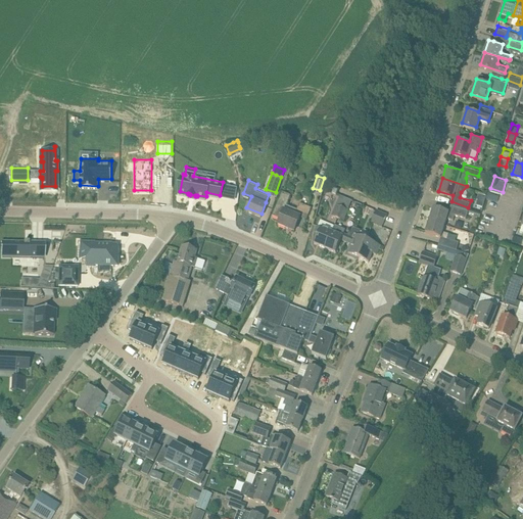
[(294,227),(298,218),(301,211),(307,214),(306,217),(312,204),(299,200),(297,206),(287,201),(291,192),(282,188),(272,213),(280,216),(278,221),(294,227)]
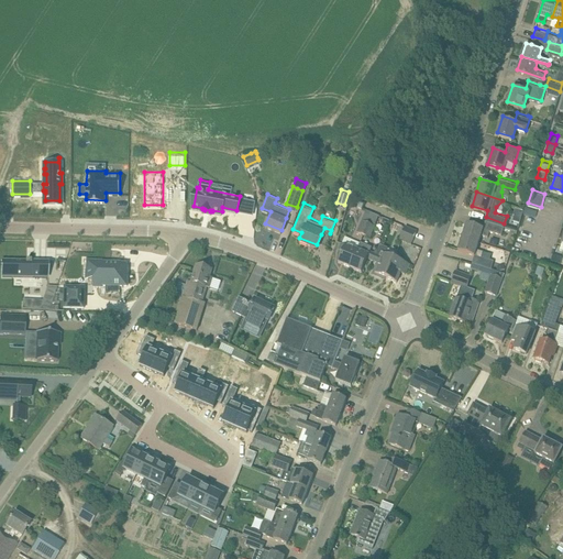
[(536,214),(538,208),(526,204),(523,210),(536,214)]
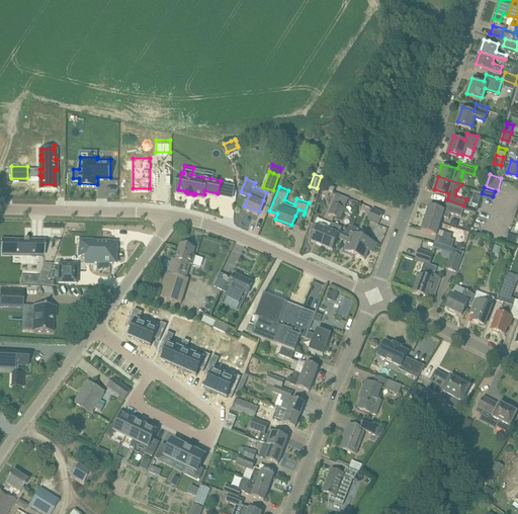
[(473,195),(471,200),(478,202),(482,191),(473,188),(472,194),(473,195)]
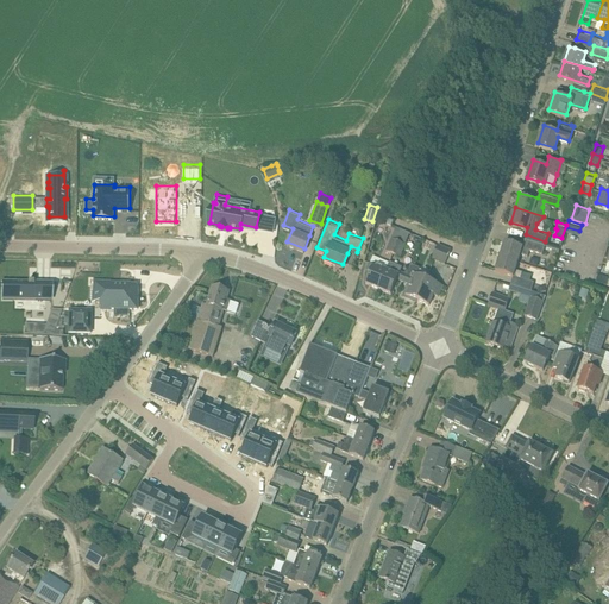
[(393,250),(399,238),(391,234),(387,247),(393,250)]
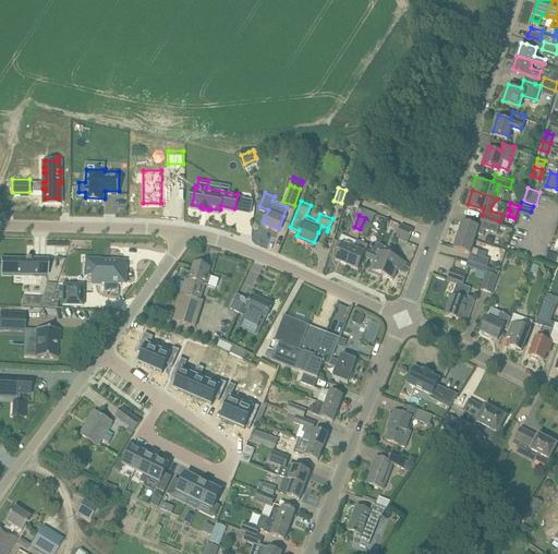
[(497,229),(499,221),(482,215),(480,223),(462,218),(458,231),(475,237),(477,229),(484,231),(485,226),(497,229)]
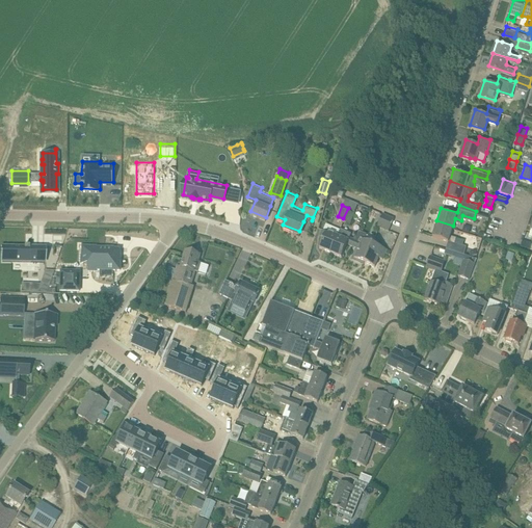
[(349,221),(354,210),(348,208),(343,218),(349,221)]
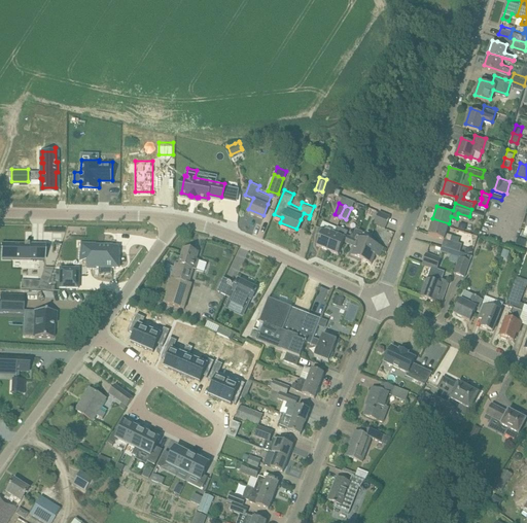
[(390,213),(381,209),(379,208),(377,214),(387,219),(390,213)]
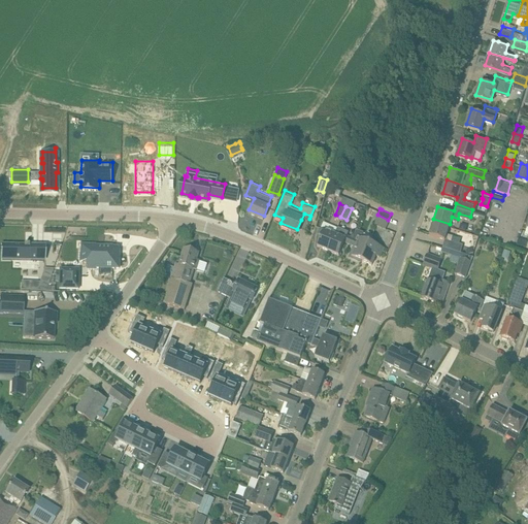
[(386,226),(388,220),(377,215),(374,221),(386,226)]
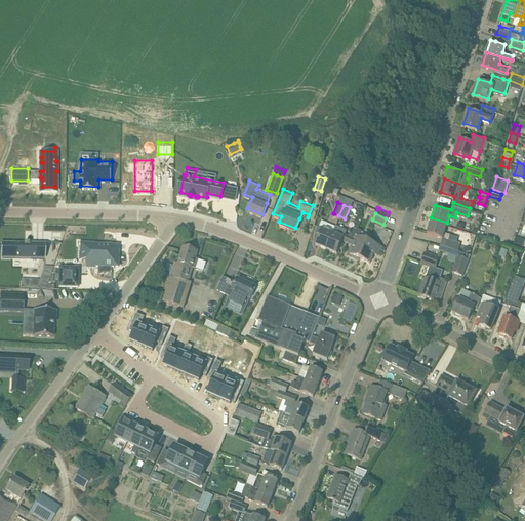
[(444,230),(447,223),(431,217),(428,231),(442,235),(441,242),(458,247),(460,240),(449,236),(451,232),(444,230)]
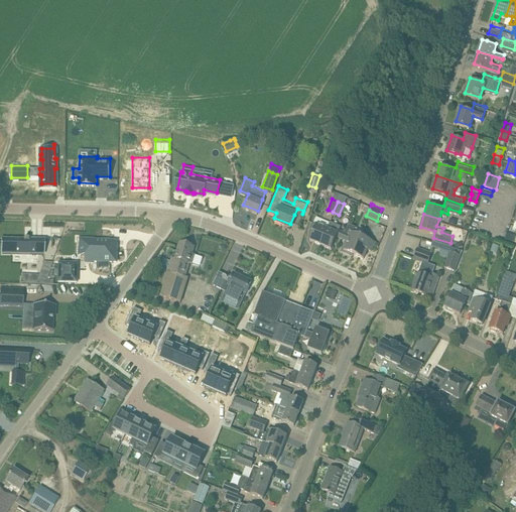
[(320,241),(328,225),(316,221),(312,219),(310,225),(314,227),(310,237),(320,241)]
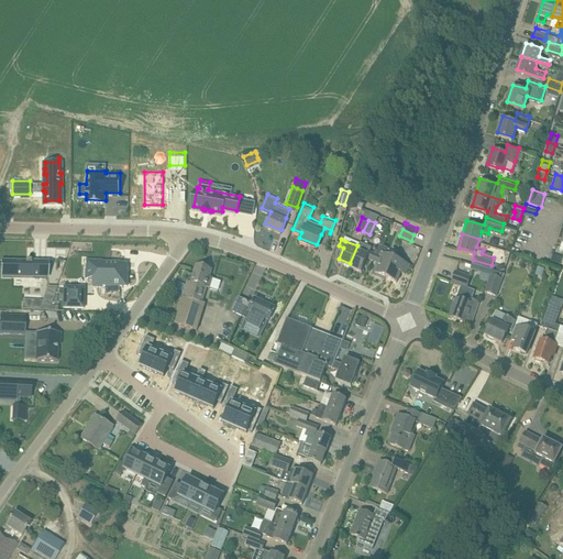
[(376,250),(371,247),(372,243),(361,239),(357,245),(350,263),(362,269),(367,254),(374,256),(376,250)]
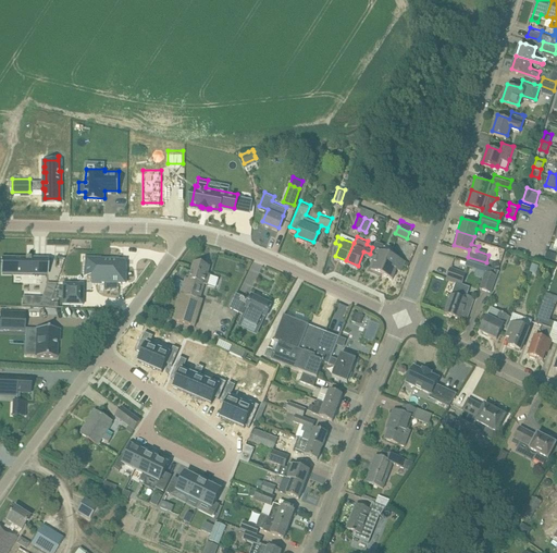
[(384,242),(376,237),(372,247),(370,254),(373,256),(369,268),(378,272),(379,270),(382,271),(391,252),(382,248),(384,242)]
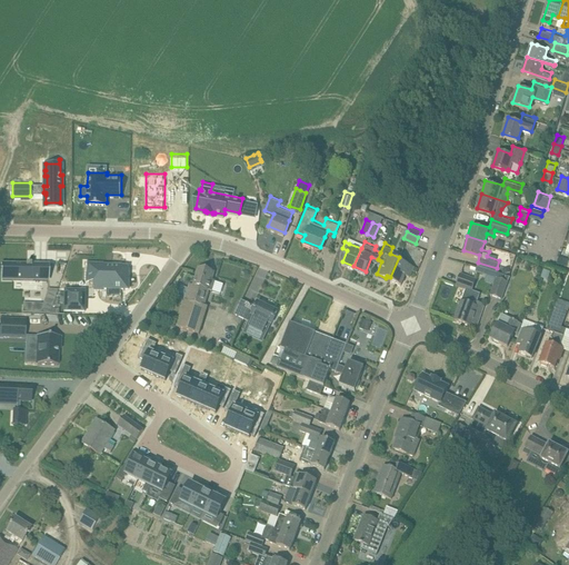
[(2,257),(1,275),(47,277),(47,259),(2,257)]
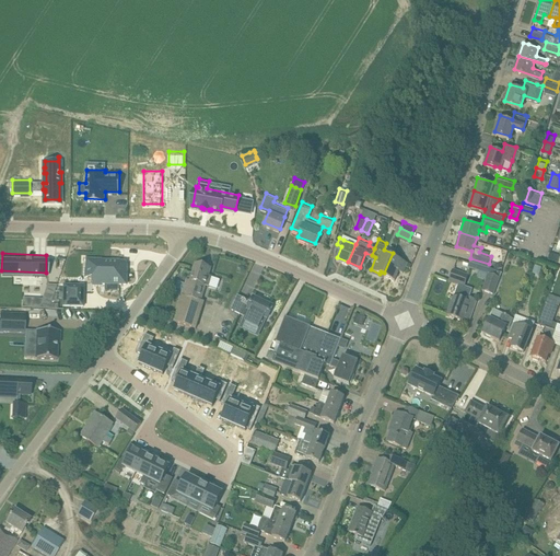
[(407,259),(397,255),(393,253),(384,273),(395,277),(399,267),(403,269),(407,259)]
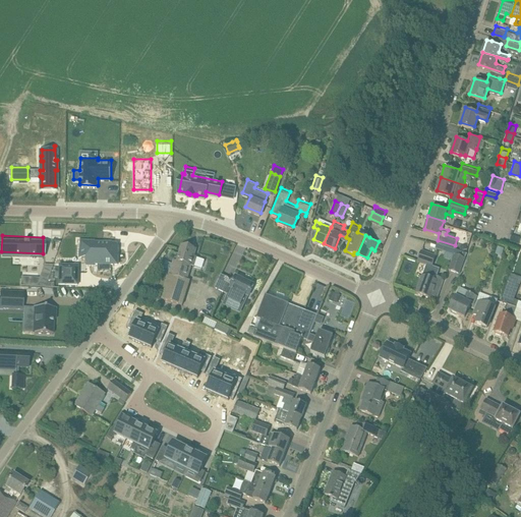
[(81,239),(81,254),(88,255),(87,262),(118,263),(118,244),(112,244),(112,240),(81,239)]
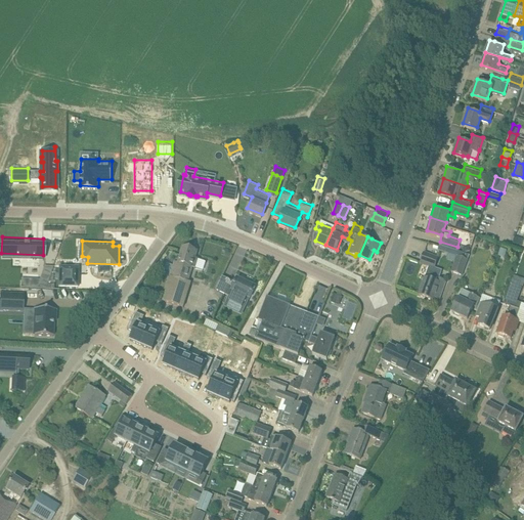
[(460,247),(457,247),(440,242),(438,246),(451,250),(450,253),(452,256),(456,258),(460,247)]
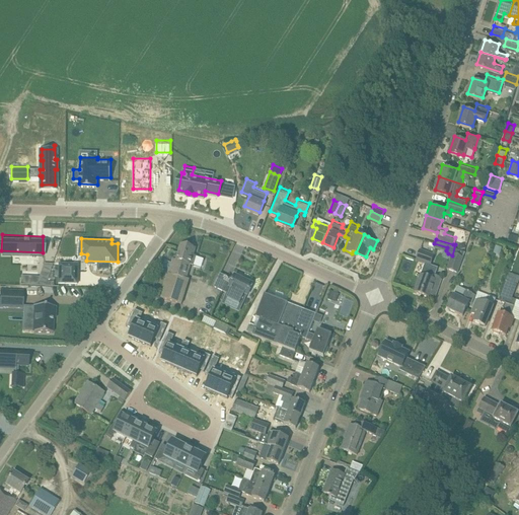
[(191,261),(194,262),(196,253),(193,251),(195,244),(191,243),(182,240),(177,256),(173,255),(161,294),(180,300),(181,301),(189,276),(187,275),(191,261)]
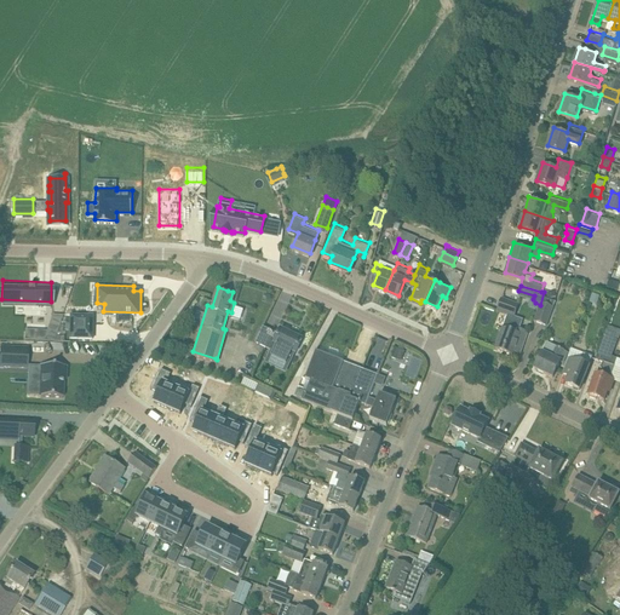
[(546,322),(554,304),(556,297),(544,292),(540,305),(535,319),(546,322)]
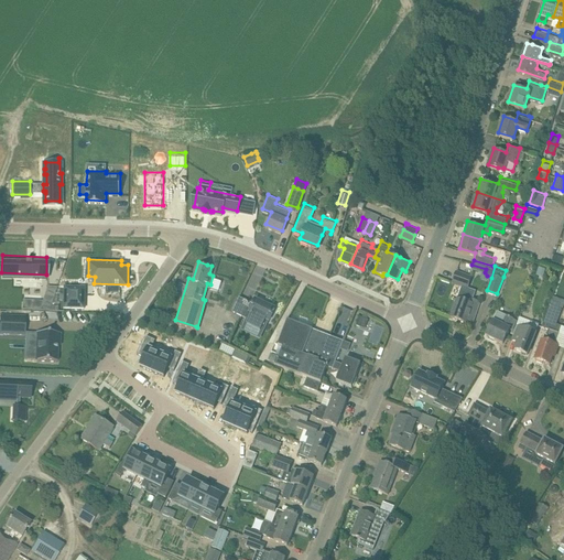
[(472,273),(467,271),(456,268),(453,279),(462,282),(467,284),(472,273)]
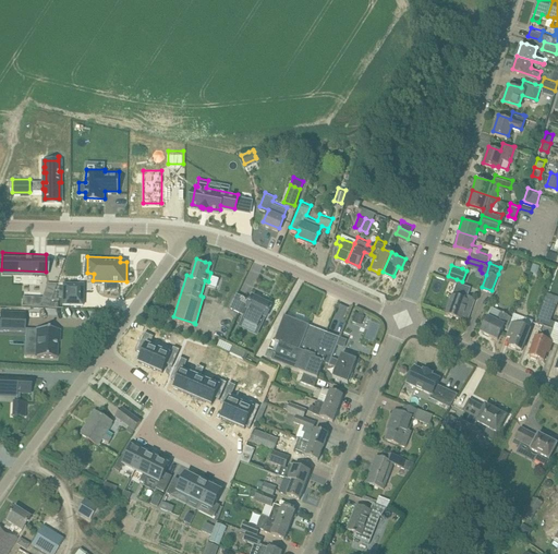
[(63,279),(62,300),(83,301),(84,287),(77,287),(77,280),(63,279)]
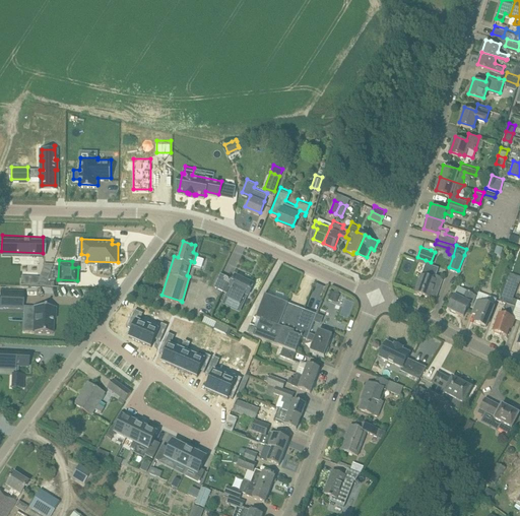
[(431,262),(426,260),(421,272),(415,289),(430,295),(431,292),(437,294),(443,275),(436,273),(439,265),(431,262)]
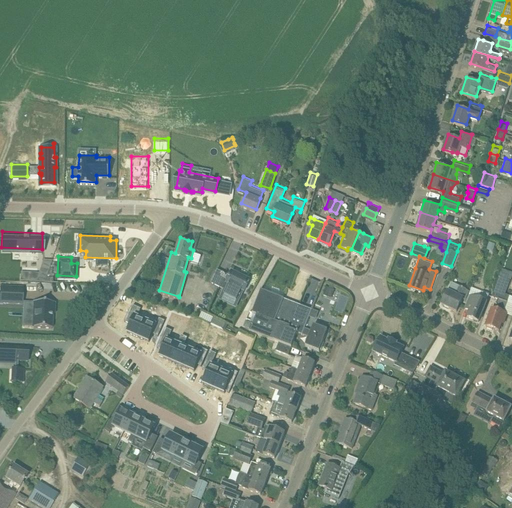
[(21,269),(20,277),(45,279),(52,257),(43,257),(40,267),(39,270),(21,269)]
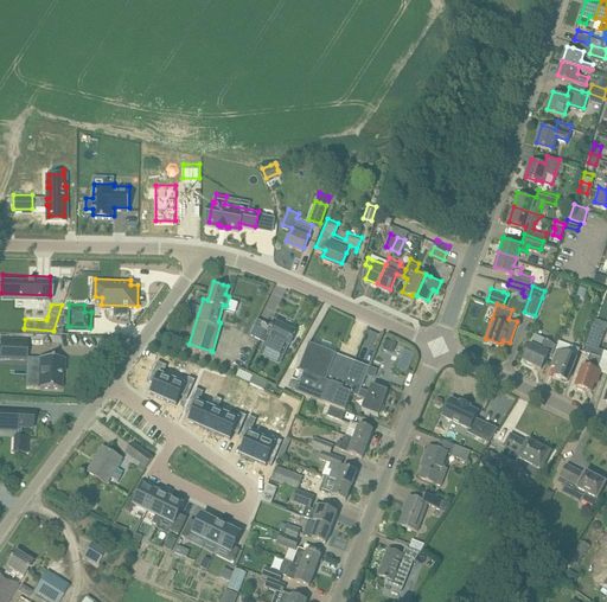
[(606,318),(595,314),(583,348),(590,351),(586,364),(583,363),(576,383),(592,388),(595,378),(598,379),(600,369),(598,367),(605,347),(599,345),(606,322),(606,318)]
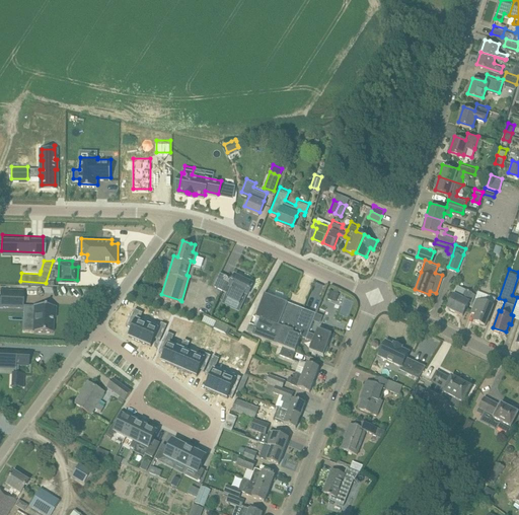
[(230,276),(220,272),(215,283),(224,288),(230,276)]
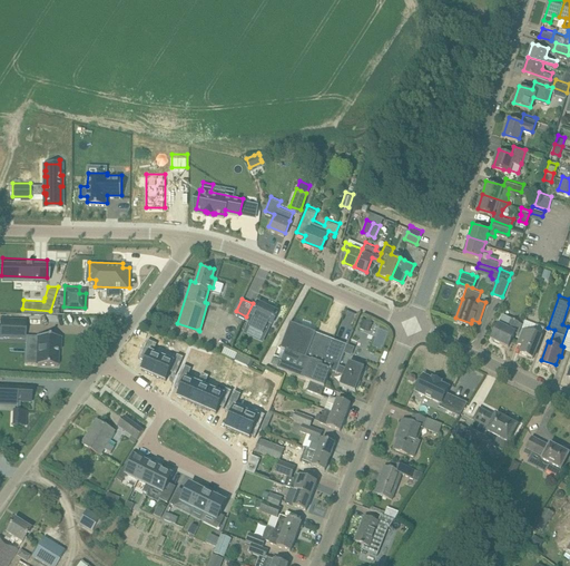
[(277,309),(258,299),(252,313),(255,314),(251,324),(263,330),(267,320),(272,322),(277,309)]
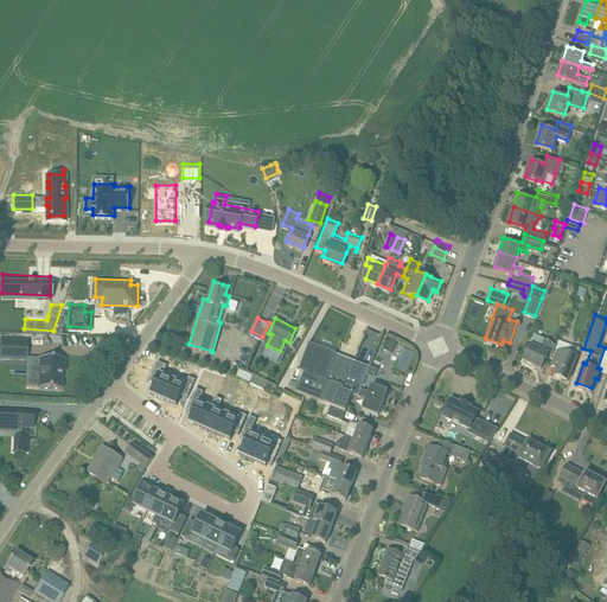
[(553,339),(544,335),(536,331),(524,357),(542,365),(549,350),(548,350),(553,339)]
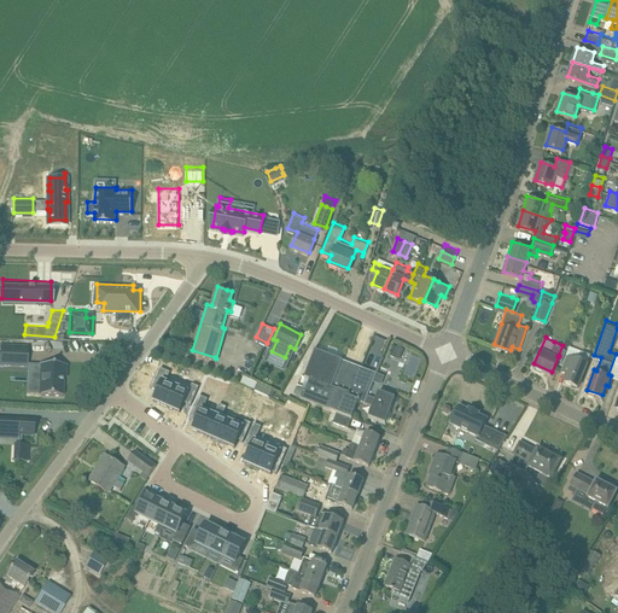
[(29,343),(0,342),(0,345),(0,356),(0,361),(28,363),(29,343)]
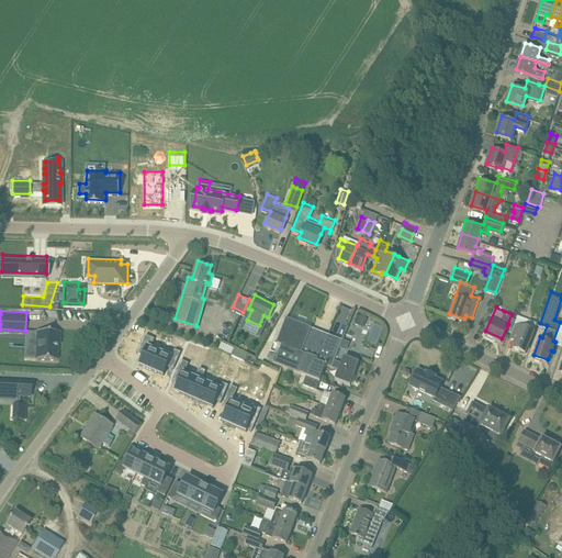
[(353,320),(362,322),(364,313),(355,312),(353,320)]
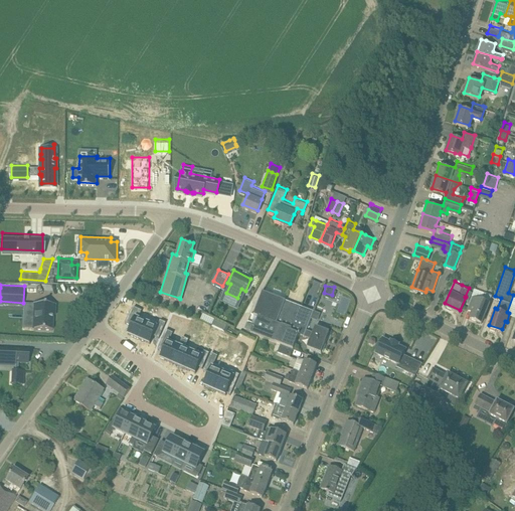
[(251,330),(256,332),(258,332),(262,333),(273,338),(275,338),(276,339),(281,341),(288,324),(291,325),(300,303),(288,298),(263,288),(253,311),(259,313),(258,316),(255,320),(251,330)]
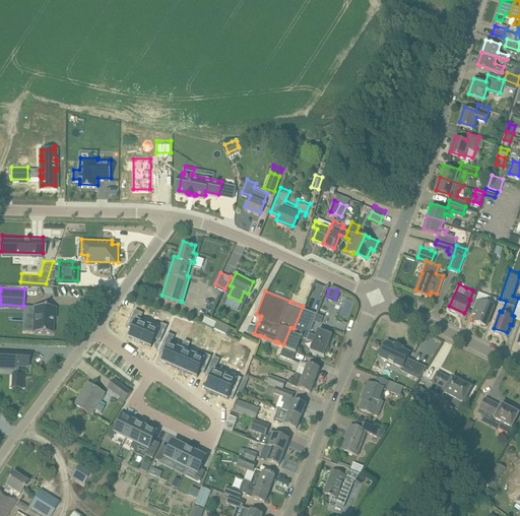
[(497,296),(490,293),(486,300),(477,297),(472,310),(477,312),(474,319),(486,323),(493,307),(497,296)]
